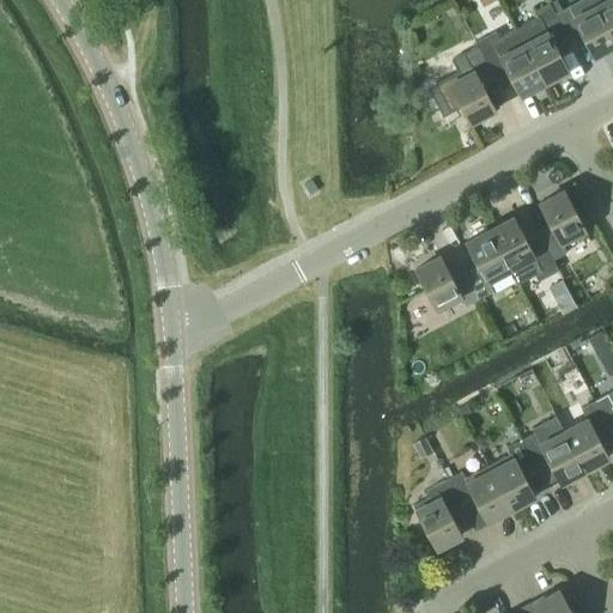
[(569,6),(554,13),(569,40),(582,34),(593,55),(592,55),(593,56),(612,46),(612,35),(594,0),(581,0),(569,7),(569,6)]
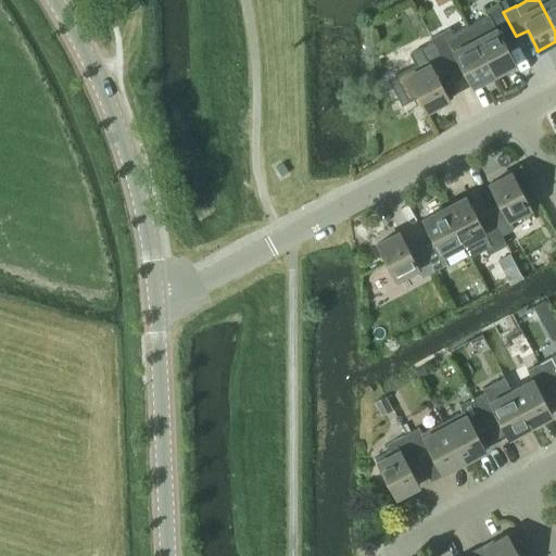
[(555,0),(539,0),(555,32),(555,0)]
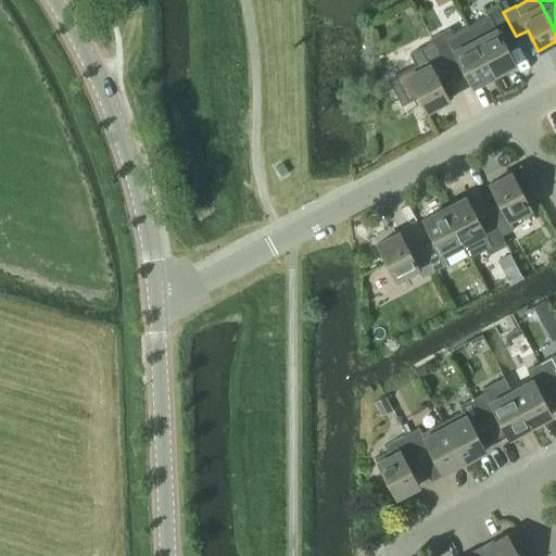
[(504,42),(516,36),(503,12),(497,2),(484,9),(488,16),(468,27),(493,75),(516,63),(515,62),(504,42)]
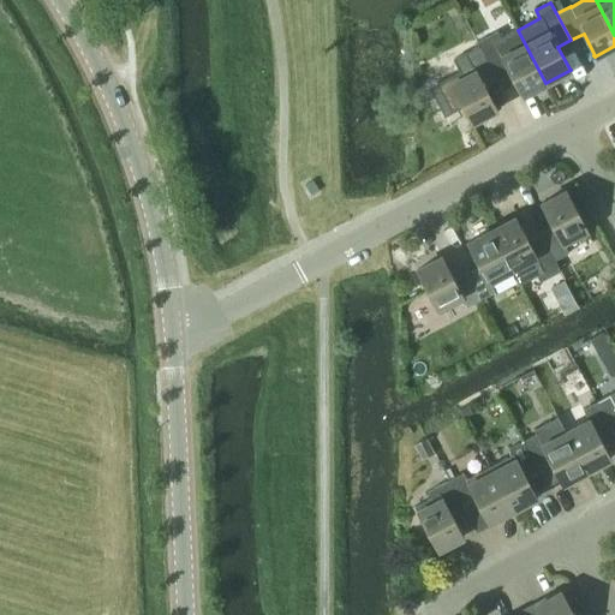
[(477,43),(482,53),(496,79),(509,72),(521,94),(520,95),(521,96),(545,83),(518,30),(501,39),(497,33),(477,43)]
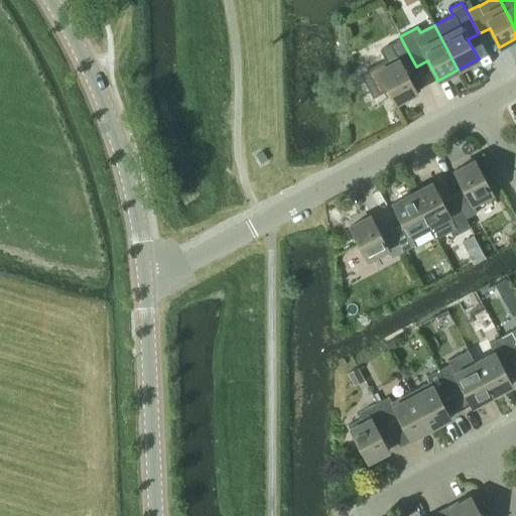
[(406,73),(416,67),(404,44),(392,50),(395,55),(367,71),(379,93),(388,88),(395,103),(417,91),(416,90),(415,91),(406,73)]
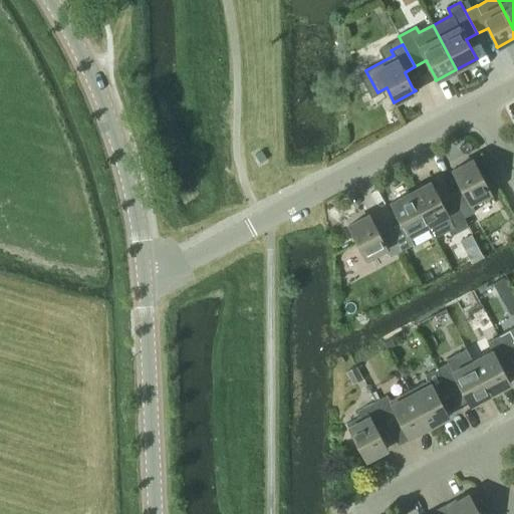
[(462,189),(452,195),(463,218),(475,211),(472,206),(492,196),(473,159),(451,171),(452,172),(453,172),(462,189)]
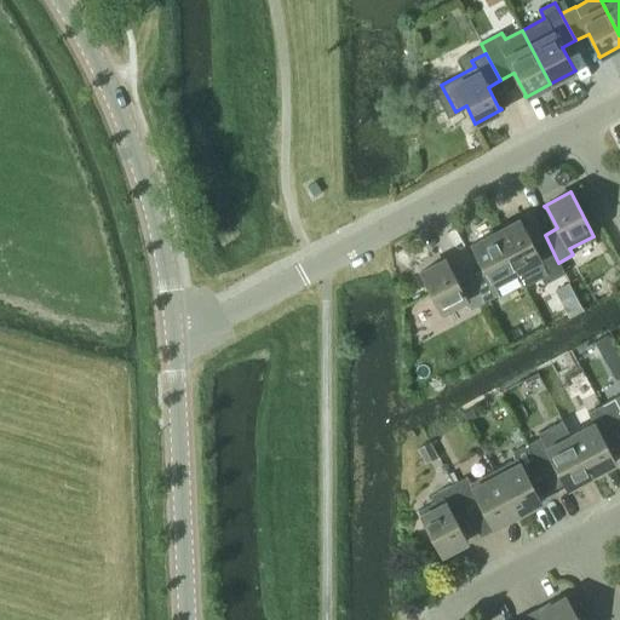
[(520,218),(495,231),(518,276),(524,287),(541,279),(545,283),(564,274),(558,263),(545,235),(532,242),(520,220),(521,219),(520,218)]
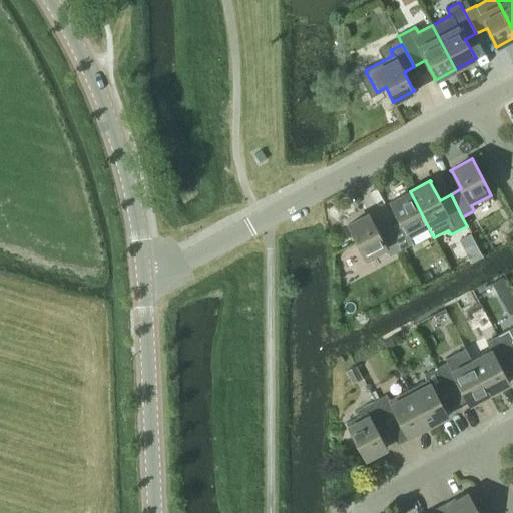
[(400,221),(389,227),(401,249),(413,243),(410,238),(429,228),(410,191),(389,202),(390,203),(400,221)]
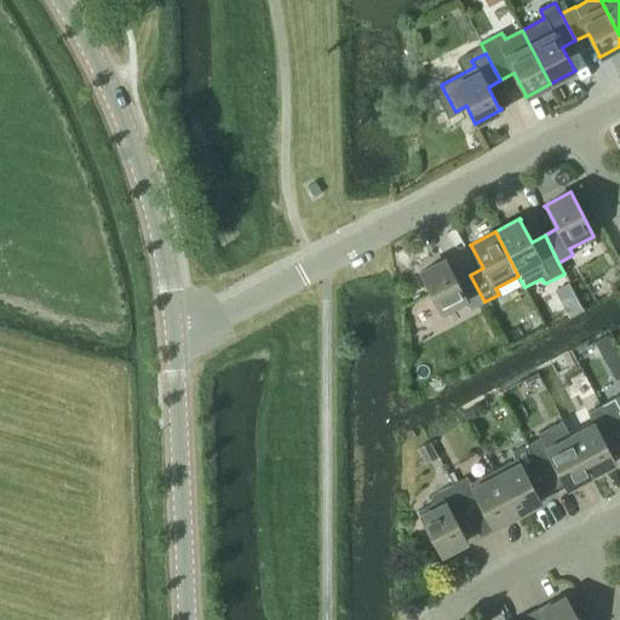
[(470,309),(484,302),(470,275),(457,281),(446,259),(447,259),(446,258),(420,271),(443,316),(468,303),(470,309)]
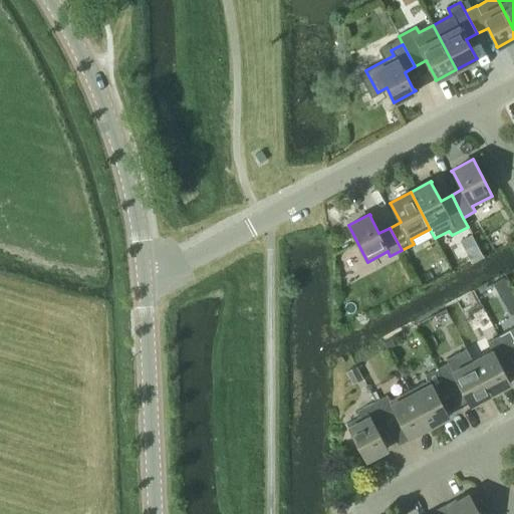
[(476,244),(471,234),(460,240),(465,250),(476,244)]
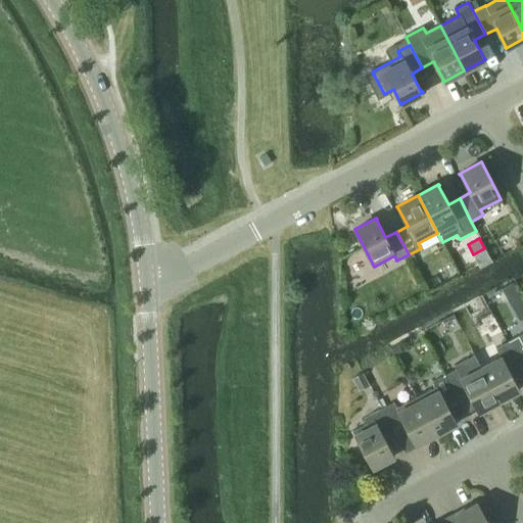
[(501,290),(507,300),(519,294),(513,283),(501,290)]
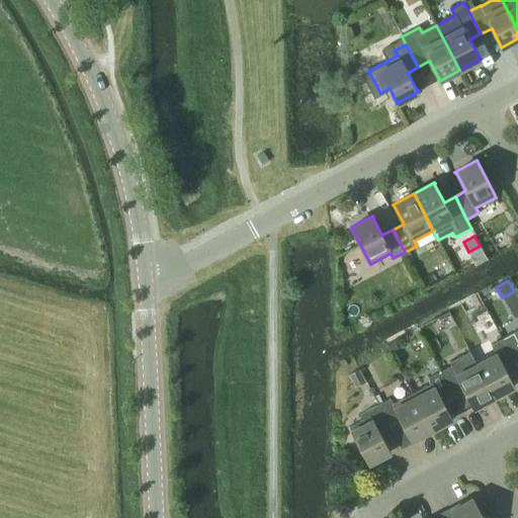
[(487,304),(471,311),(480,327),(495,320),(487,304)]
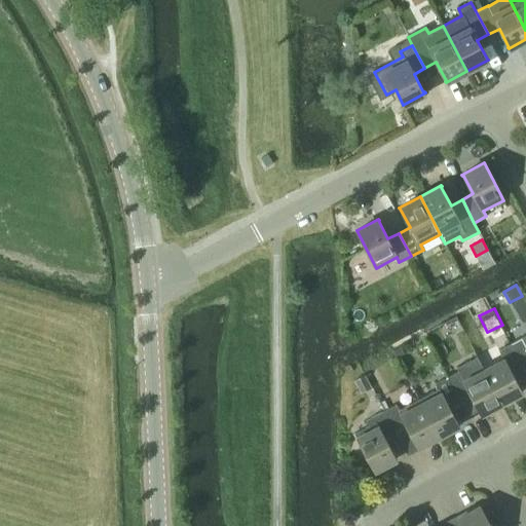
[(525,334),(522,337),(510,343),(522,366),(525,364),(525,334)]
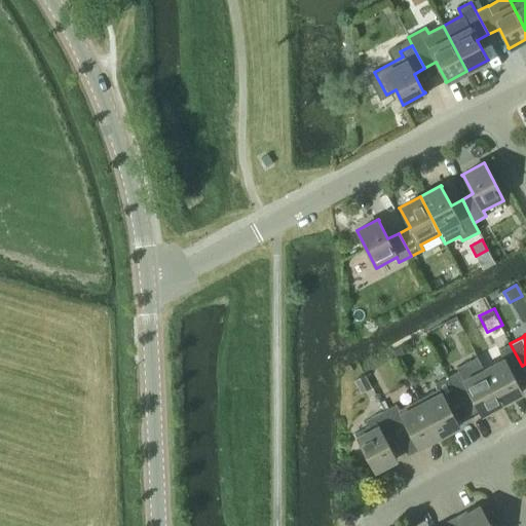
[(503,359),(484,370),(501,403),(523,391),(522,390),(521,390),(512,372),(522,366),(510,343),(498,349),(503,359)]
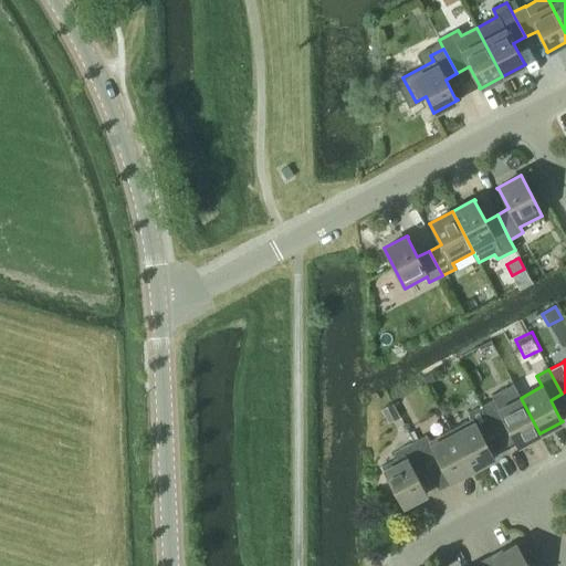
[(422,377),(427,385),(435,381),(430,374),(422,377)]
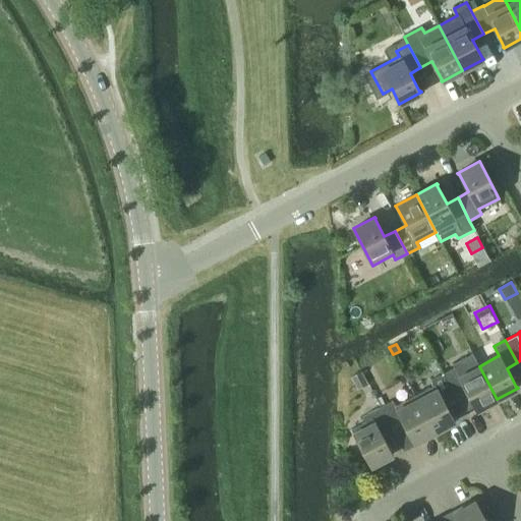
[(455,366),(443,373),(455,396),(466,390),(475,408),(474,409),(475,410),(497,399),(479,366),(460,377),(455,366)]
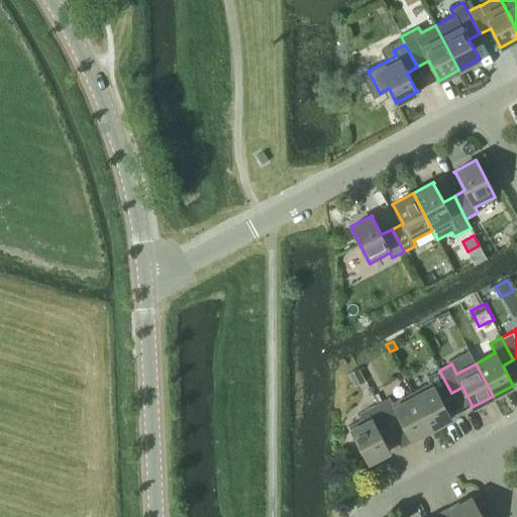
[(348,374),(354,385),(364,379),(357,369),(348,374)]
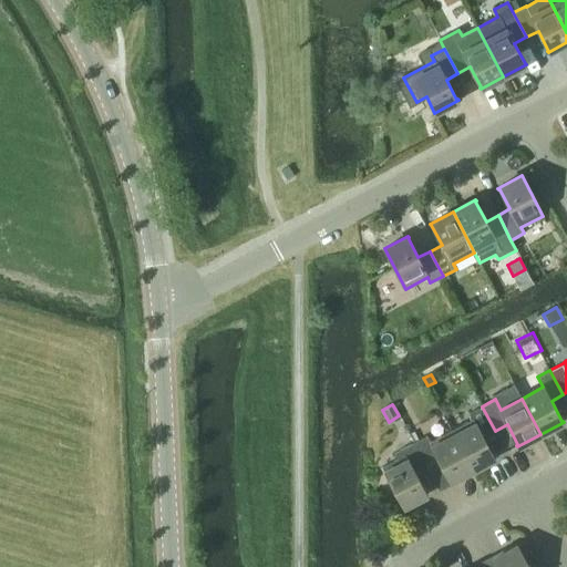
[(472,419),(451,430),(473,470),(495,457),(495,456),(494,457),(483,437),(495,431),(482,406),(470,413),(472,419)]
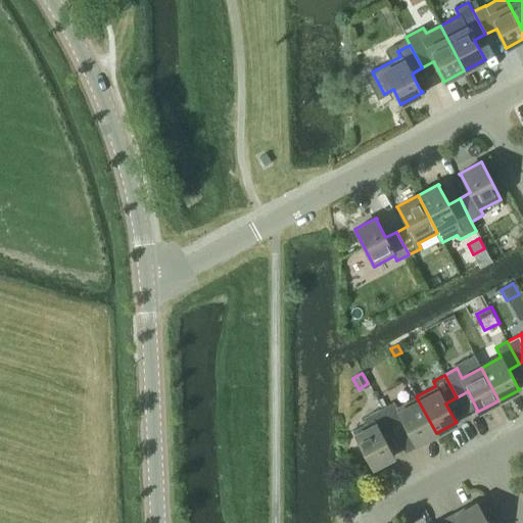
[(393,401),(382,408),(394,431),(405,425),(415,443),(414,443),(415,444),(436,433),(416,396),(396,407),(393,401)]
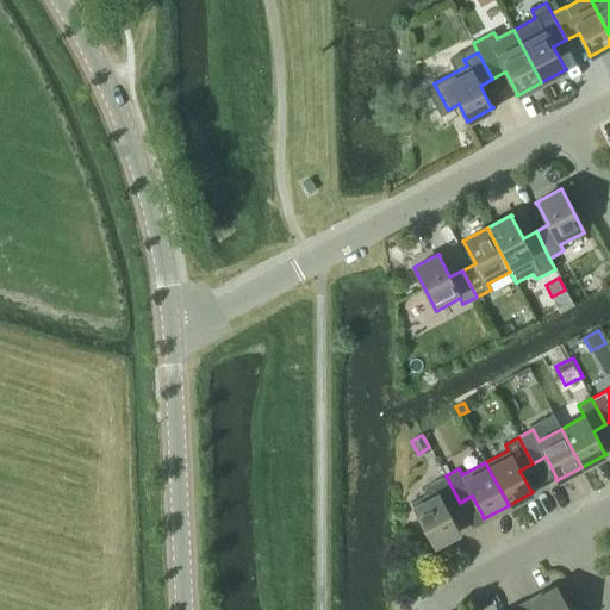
[(447,509),(460,503),(446,475),(431,483),(435,489),(411,502),(434,545),(460,531),(459,530),(458,530),(447,509)]
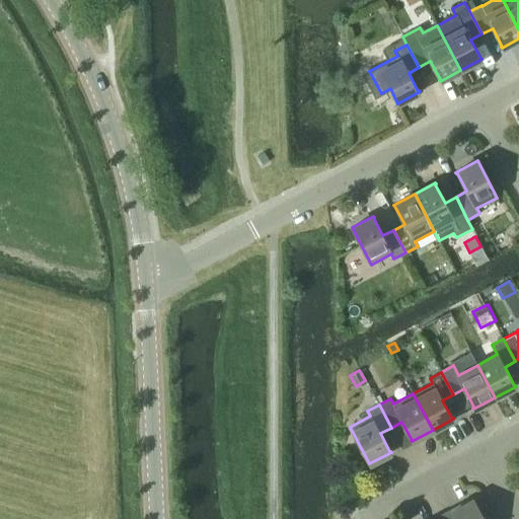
[(456,518),(484,518),(473,499),(451,511),(452,512),(453,511),(456,518)]
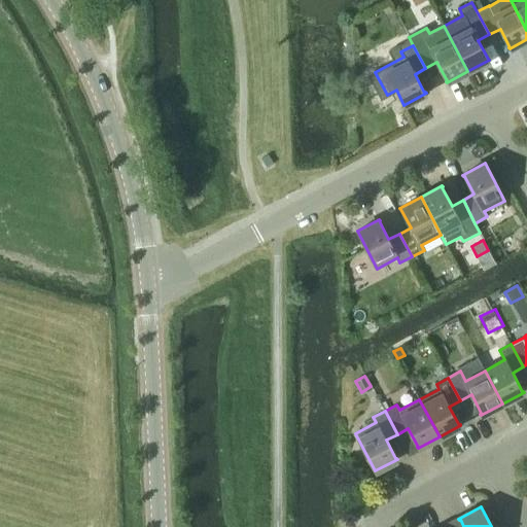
All buildings are outlined.
